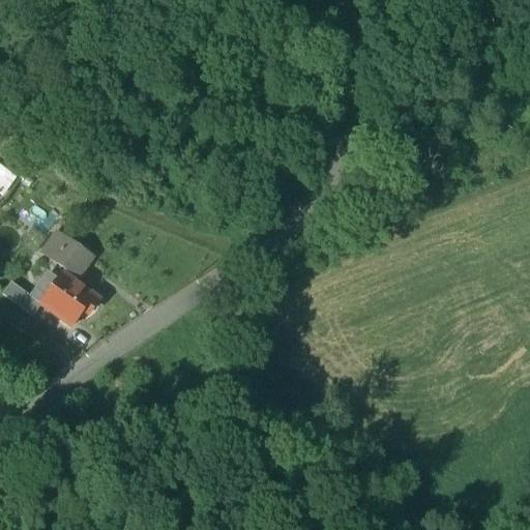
[(0,164),(0,199),(17,175),(0,164)]
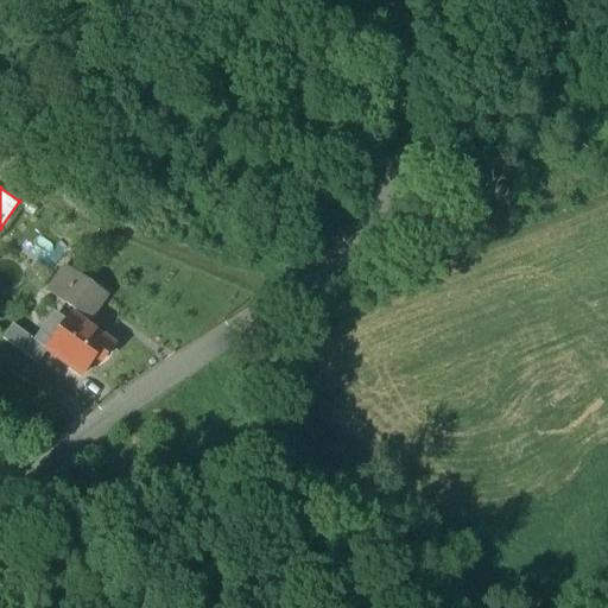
[(90,289),(63,268),(46,291),(75,311),(90,289)]
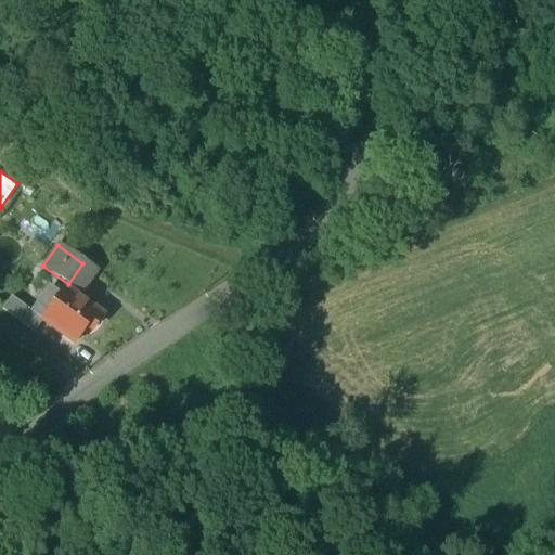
[(102,315),(64,289),(55,302),(42,321),(74,344),(86,326),(91,331),(102,315)]
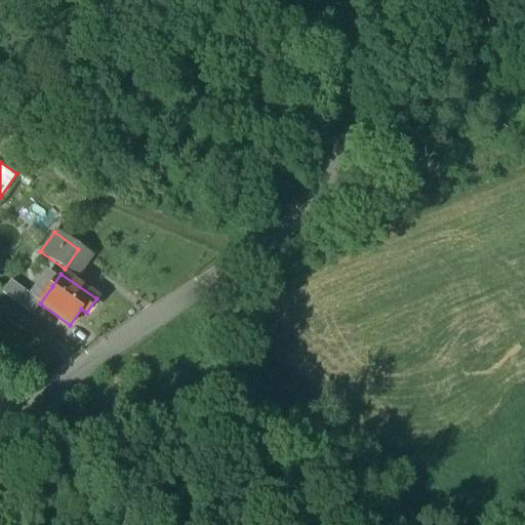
[(34,298),(34,299),(40,304),(52,286),(46,281),(34,298)]
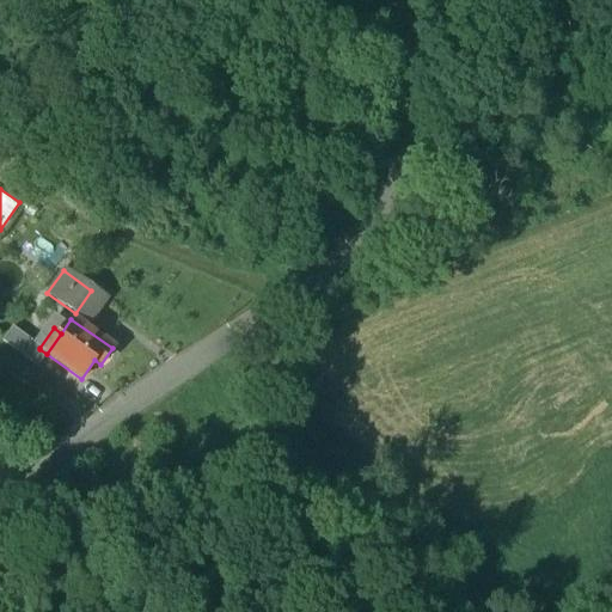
[(40,348),(26,338),(18,350),(38,365),(47,354),(40,349),(40,348)]
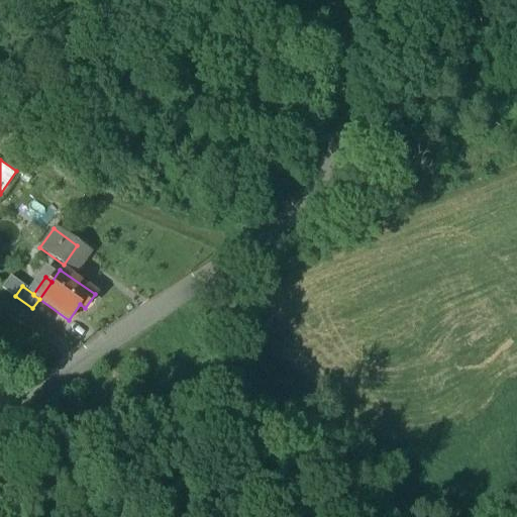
All buildings are outlined.
